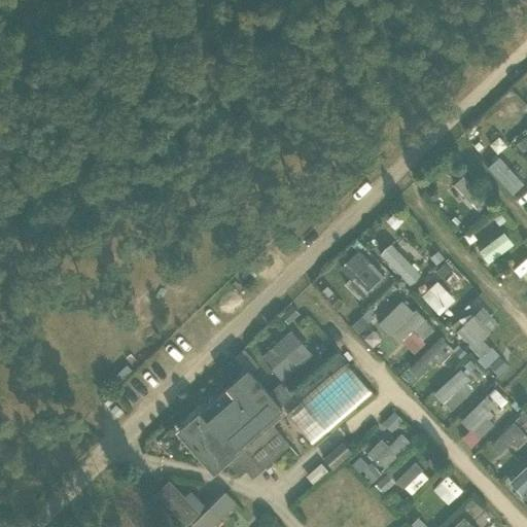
[(526,72),(515,83),(526,97),(526,72)]
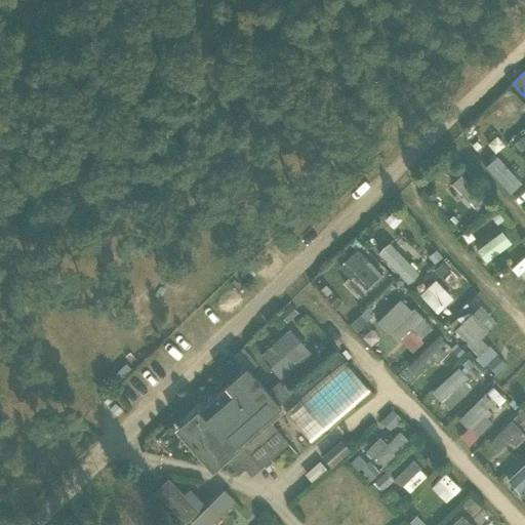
[(517,142),(513,145),(519,152),(523,149),(524,150),(524,148),(524,132),(516,140),(517,142)]
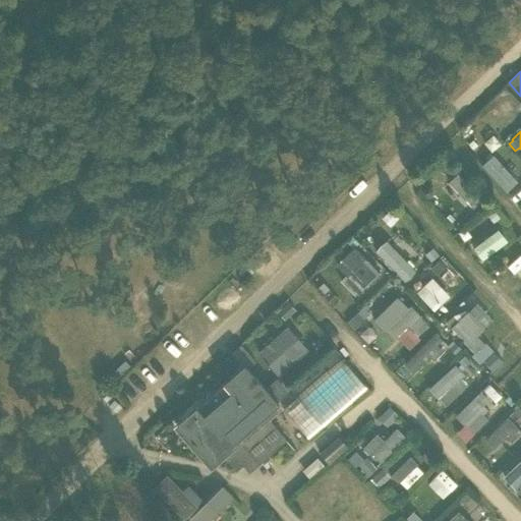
[(473,140),(468,143),(473,149),(477,146),(473,140)]
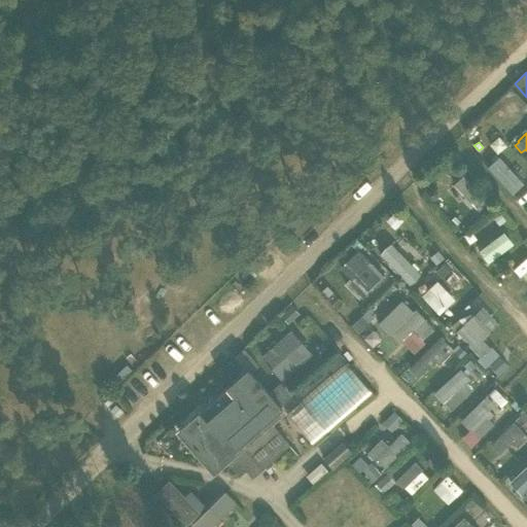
[(513,194),(521,185),(499,162),(490,170),(513,194)]
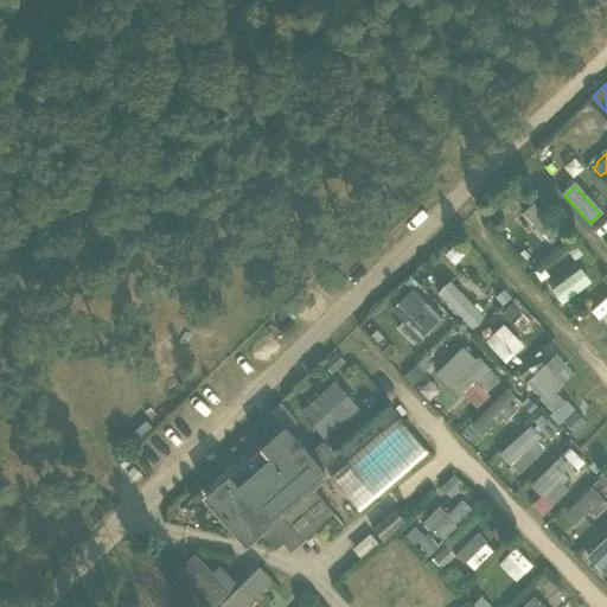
[(534,200),(523,212),(545,236),(551,242),(562,231),(534,200)]
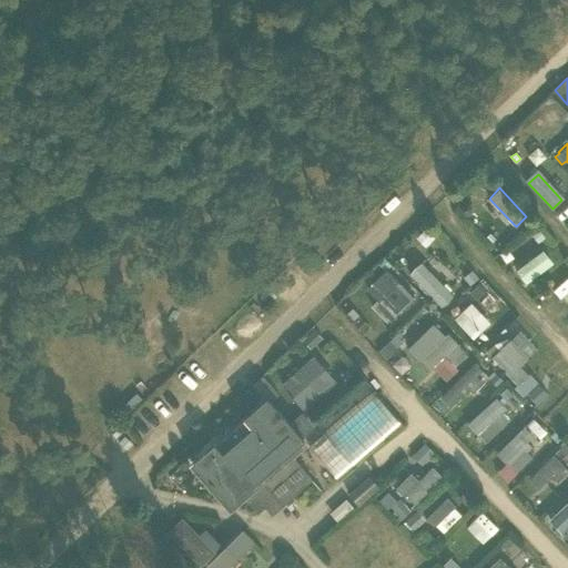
[(459,209),(459,213),(463,216),(468,216),(472,213),(472,209),(468,205),(463,205),(459,209)]
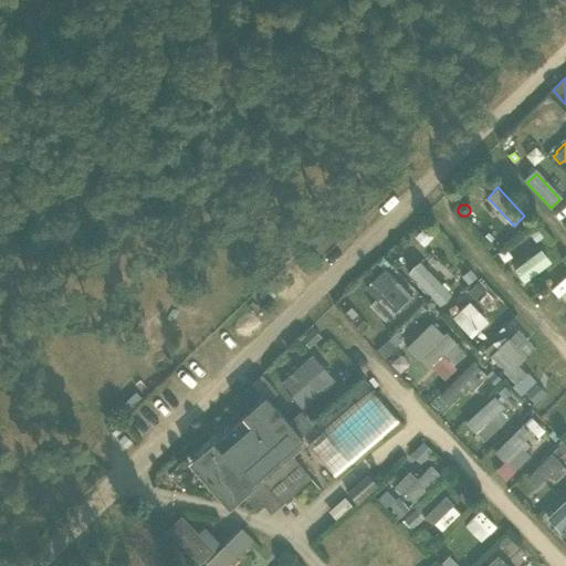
[(536,242),(544,237),(537,228),(530,234),(536,242)]
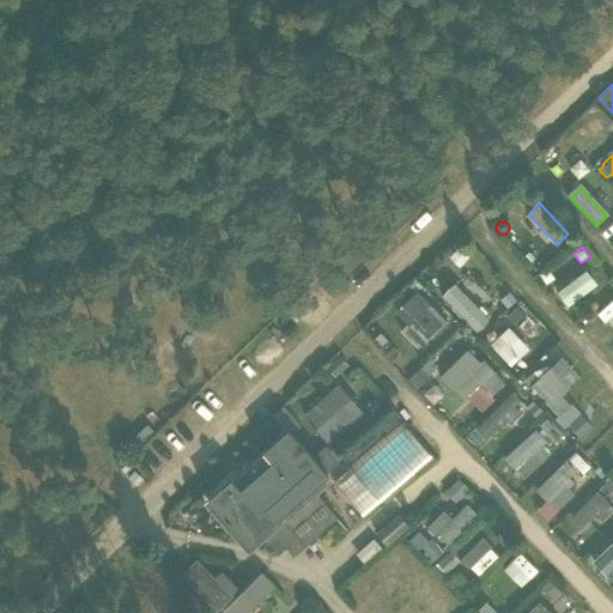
[(528,252),(525,256),(530,262),(534,259),(528,252)]
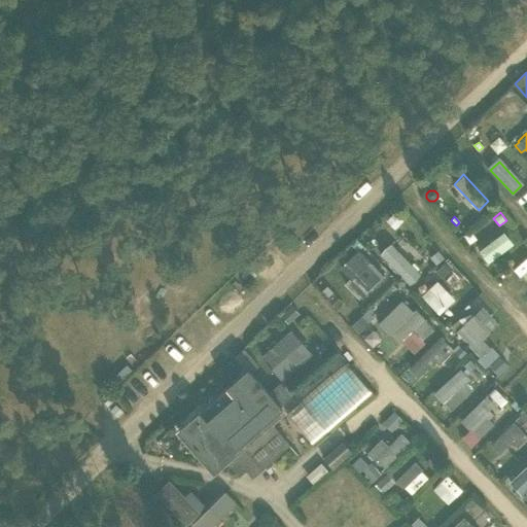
[(504,230),(478,252),(488,266),(516,242),(504,230)]
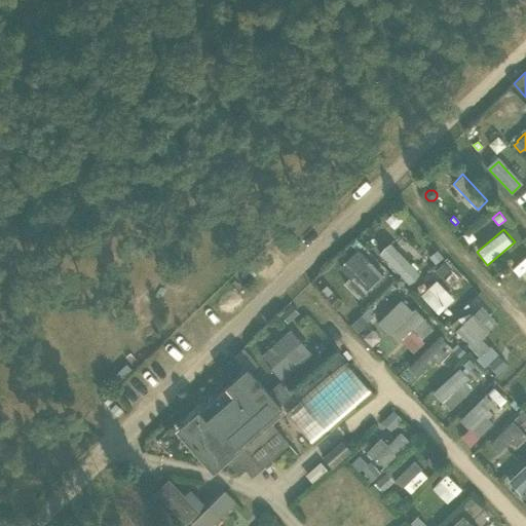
[(468,245),(476,239),(471,231),(462,236),(468,245)]
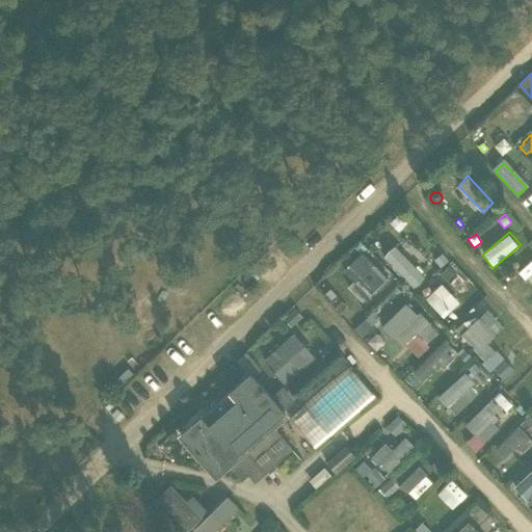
[(421,283),(425,276),(395,245),(389,249),(383,257),(414,287),(421,283)]
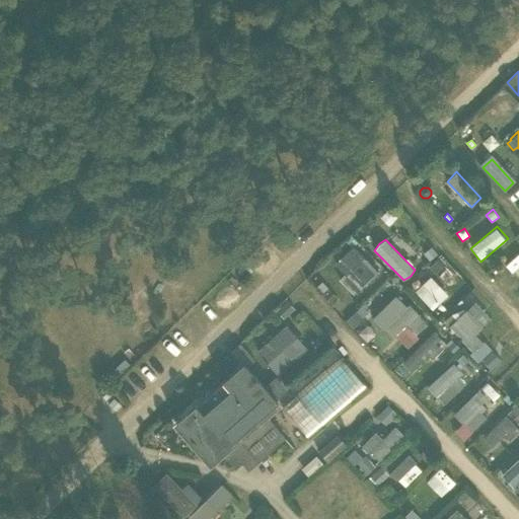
[(345,255),(336,265),(344,274),(347,271),(363,286),(363,287),(378,272),(353,246),(345,255)]
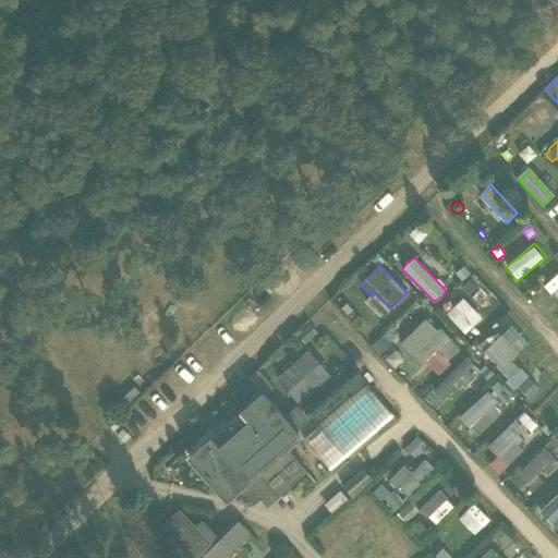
[(463,266),(456,273),(462,280),(470,274),(463,266)]
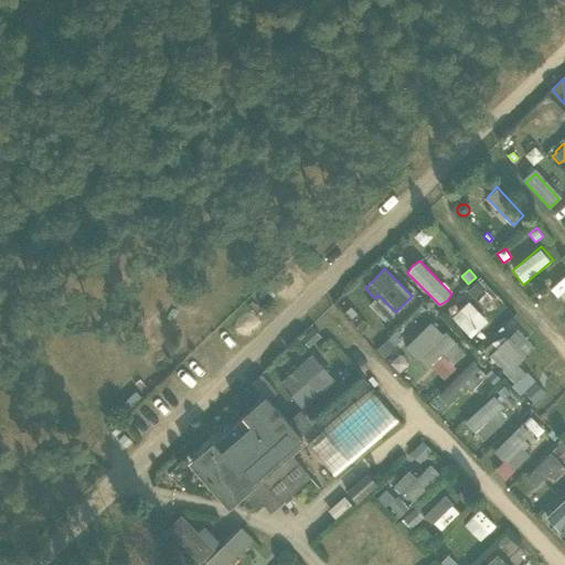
[(564,275),(544,297),(561,312),(564,308),(564,275)]
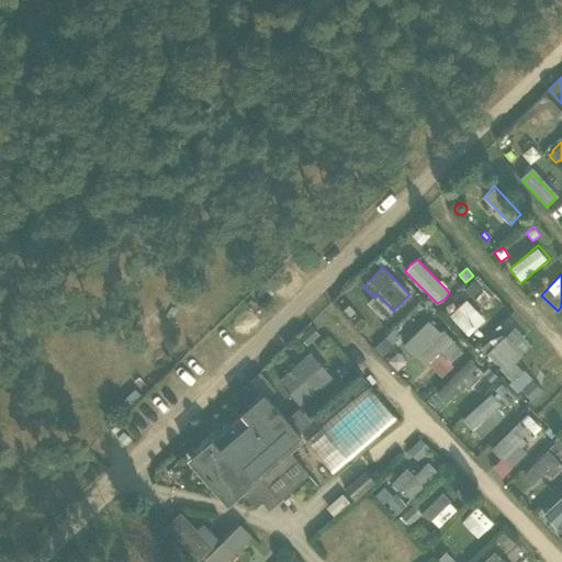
[(476,279),(465,289),(472,295),(483,285),(476,279)]
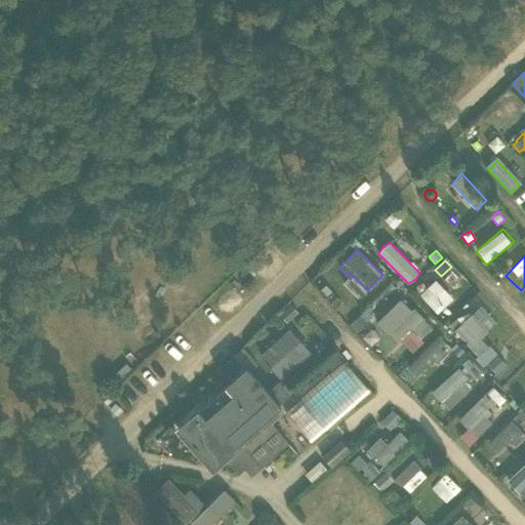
[(444,308),(426,288),(419,294),(438,314),(444,308)]
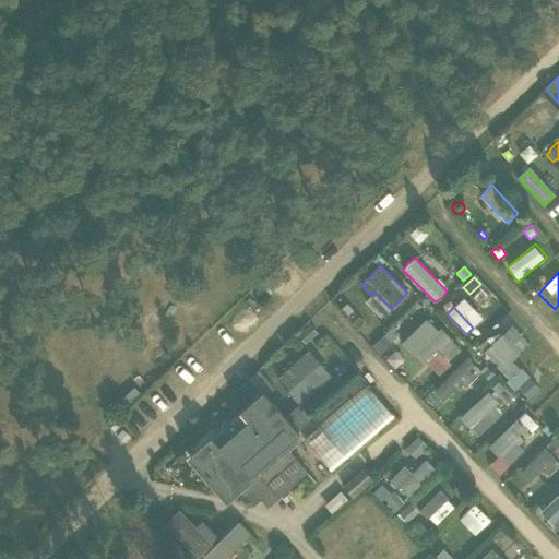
[(353,310),(346,314),(355,325),(361,320),(353,310)]
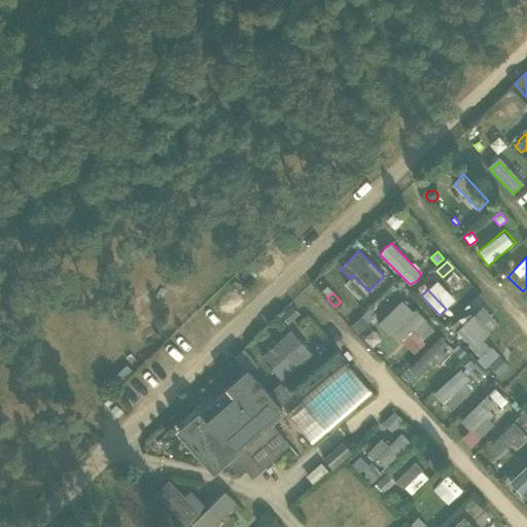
[(416,309),(413,312),(401,301),(378,323),(389,335),(393,331),(402,341),(412,330),(422,341),(434,328),(416,309)]
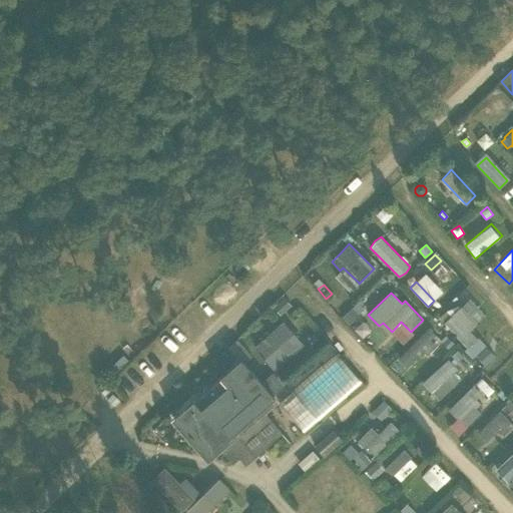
[(460,308),(445,323),(468,347),(465,350),(473,358),(485,346),(471,331),(477,325),(460,308)]
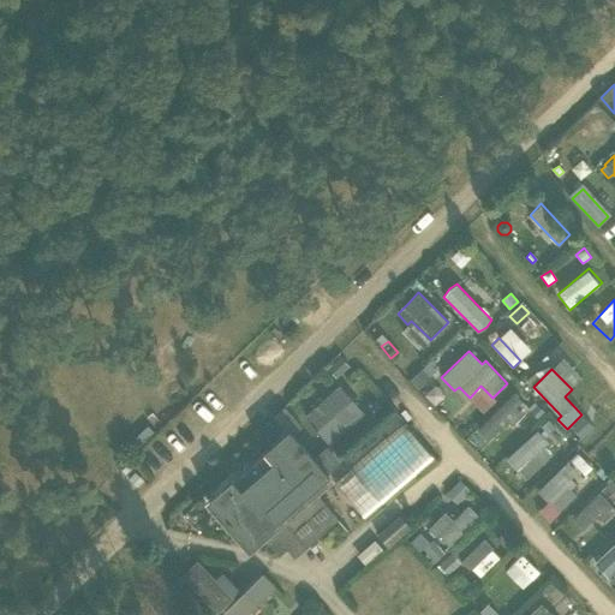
[(422,370),(410,381),(418,389),(430,378),(422,370)]
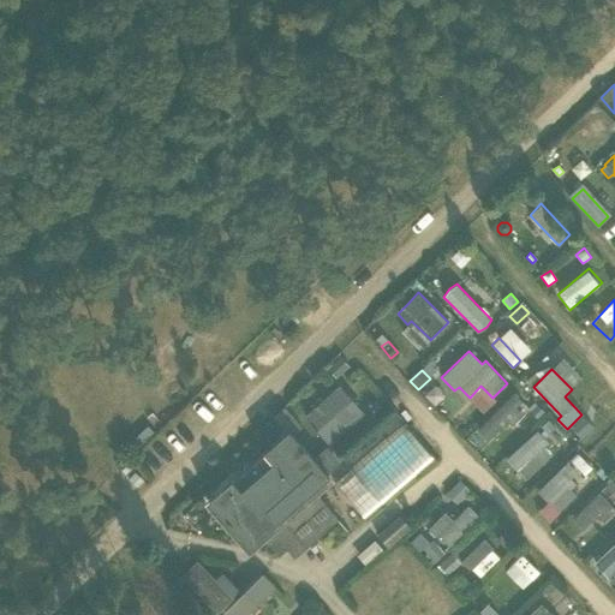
[(339,384),(304,416),(329,445),(364,413),(339,384)]
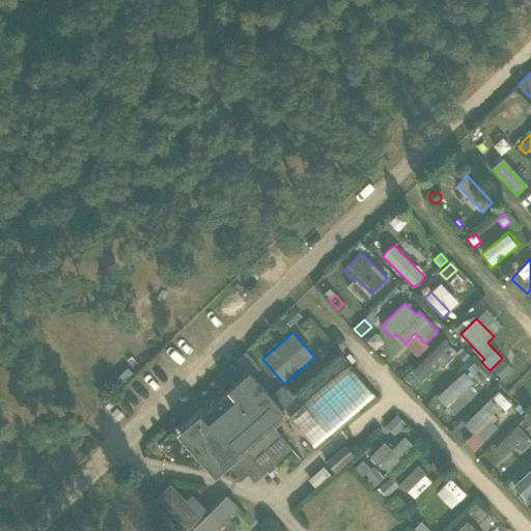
[(439,363),(443,367),(453,357),(449,353),(453,348),(444,339),(413,370),(422,380),(439,363)]
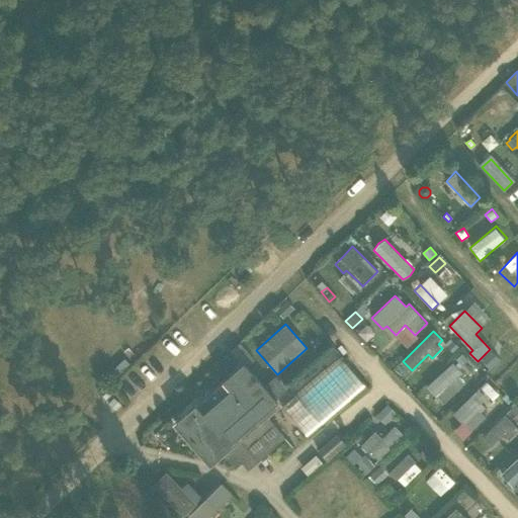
[(452,353),(458,347),(450,339),(444,344),(452,353)]
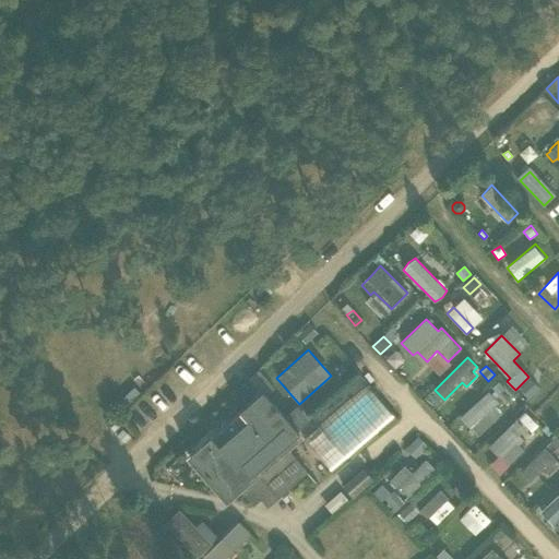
[(261,394),(263,392),(266,395),(274,389),(259,371),(249,380),(261,394)]
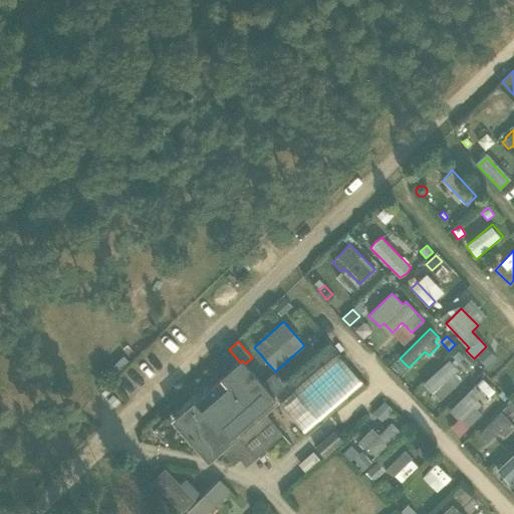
[(455,366),(464,357),(458,350),(452,356),(455,359),(452,362),(455,366)]
